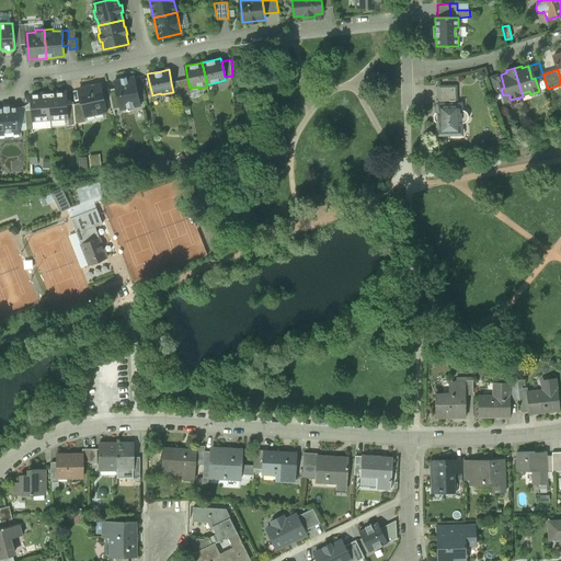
[(489,78),(493,91),(501,89),(504,88),(501,75),(489,78)]
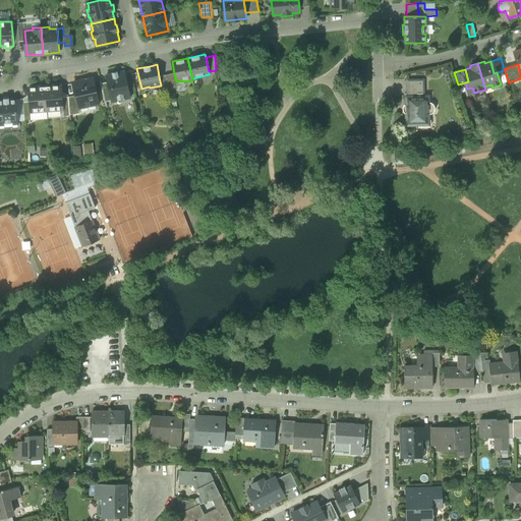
[(111,100),(112,101),(118,100),(118,98),(123,97),(124,99),(130,97),(125,71),(106,75),(107,81),(111,100)]
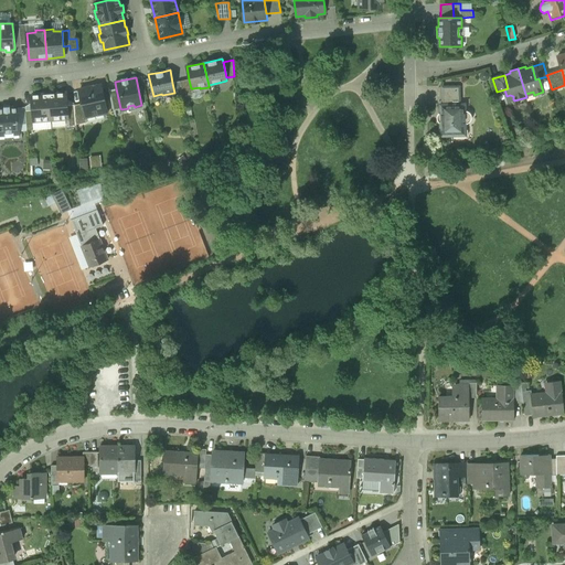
[(189,80),(179,82),(182,96),(193,94),(192,88),(191,88),(189,80)]
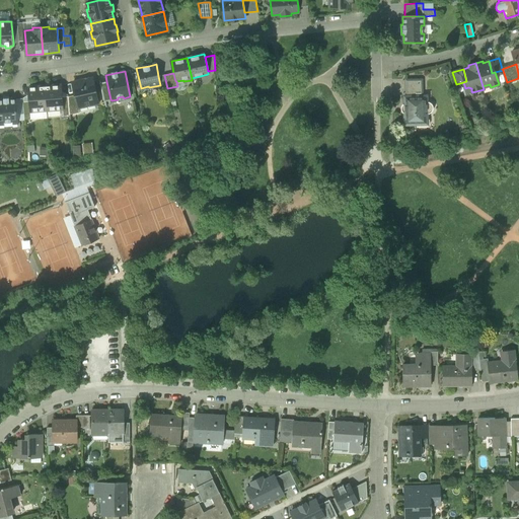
[(161,90),(167,88),(164,75),(158,76),(160,85),(161,90)]
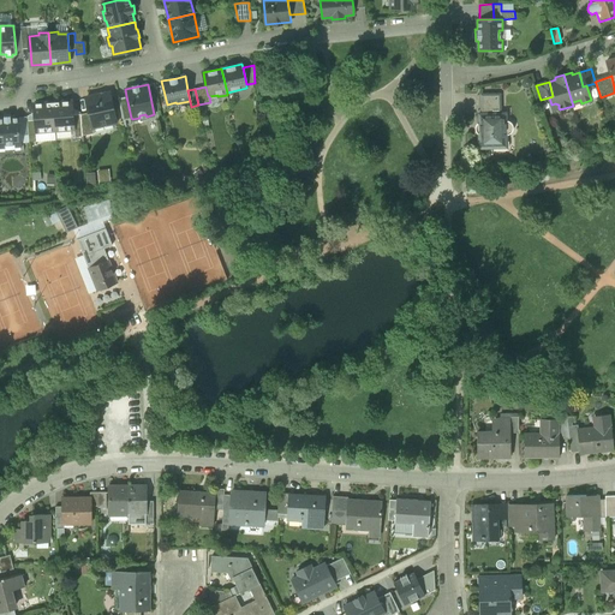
[(90,112),(93,127),(94,127),(117,121),(109,93),(87,97),(90,112)]
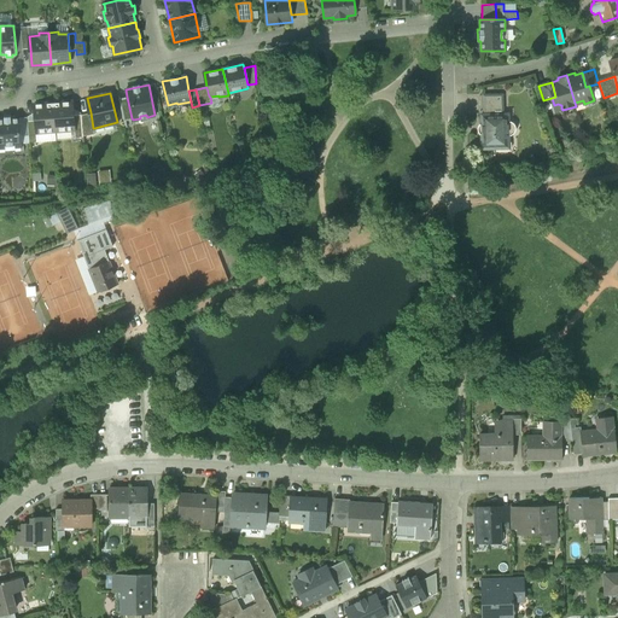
[(484,95),(484,115),(503,114),(502,94),(484,95)]
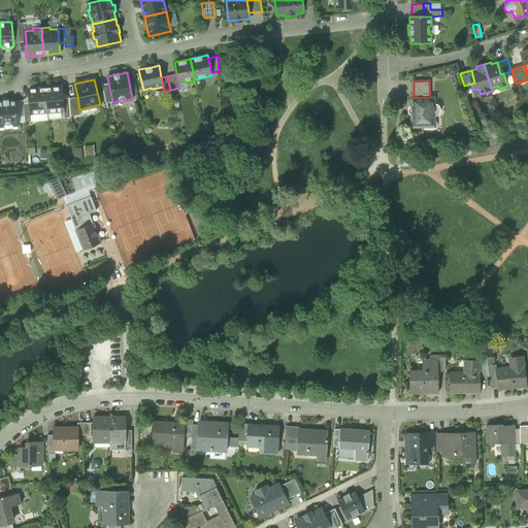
[(102,84),(105,102),(112,101),(108,83),(102,84)]
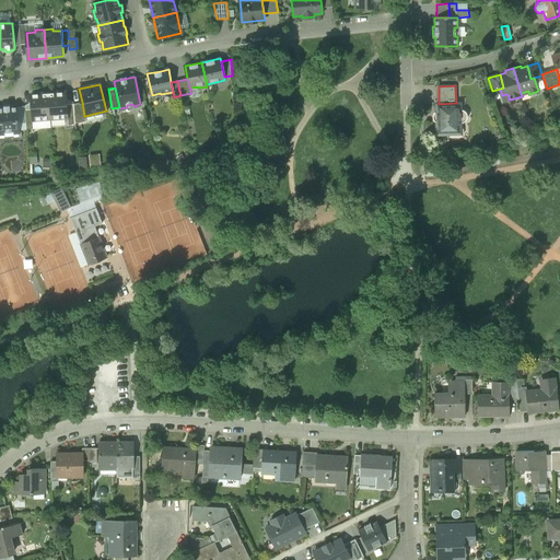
[(66,92),(48,93),(50,119),(68,117),(67,105),(66,92)]
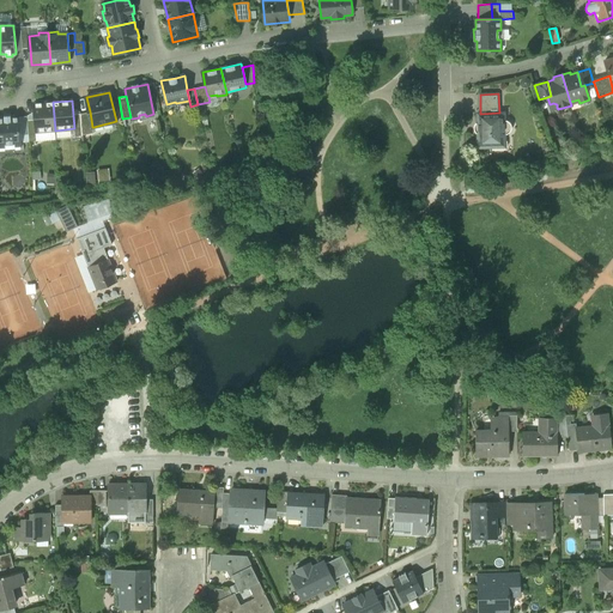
[(36,132),(55,131),(53,102),(34,103),(35,120),(36,132)]
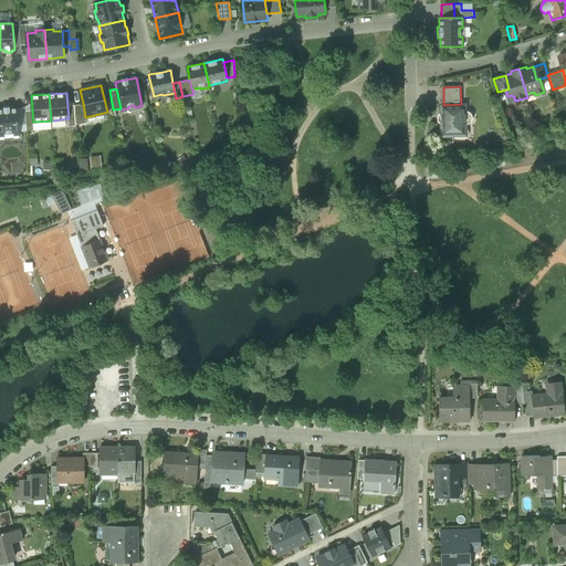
[(74,105),(75,125),(87,123),(86,117),(85,117),(83,103),(74,105)]
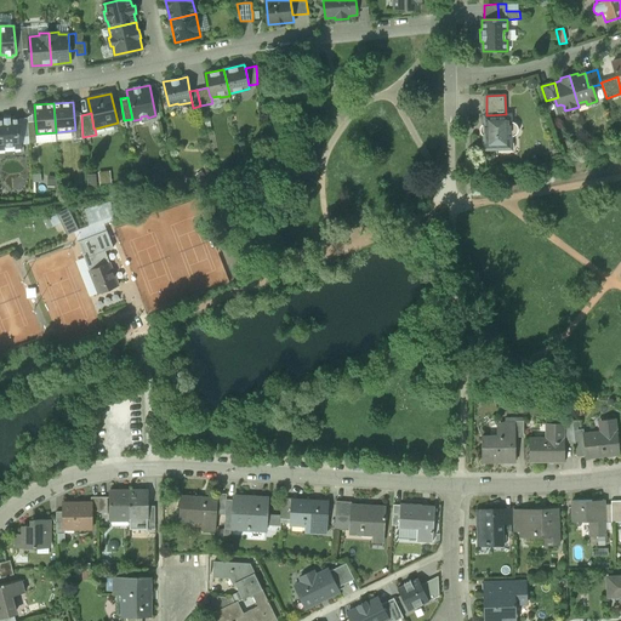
[(511,143),(511,135),(514,134),(517,131),(517,129),(516,125),(513,124),(511,123),(511,114),(506,114),(486,115),(484,115),(484,149),(499,149),(499,143),(511,143)]
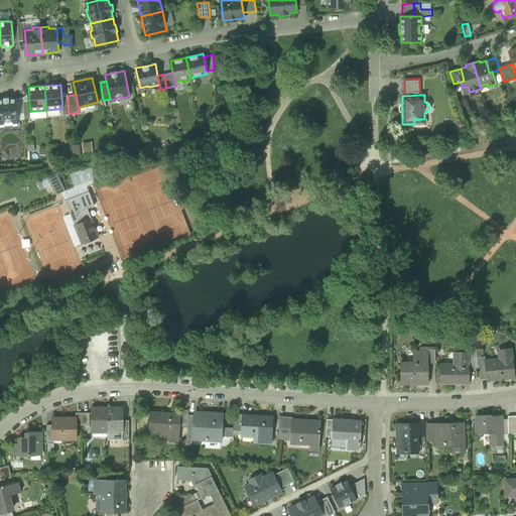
[(0,123),(4,123),(5,126),(13,125),(12,122),(18,122),(18,120),(17,114),(16,98),(9,99),(9,97),(3,98),(3,99),(0,99),(0,123)]
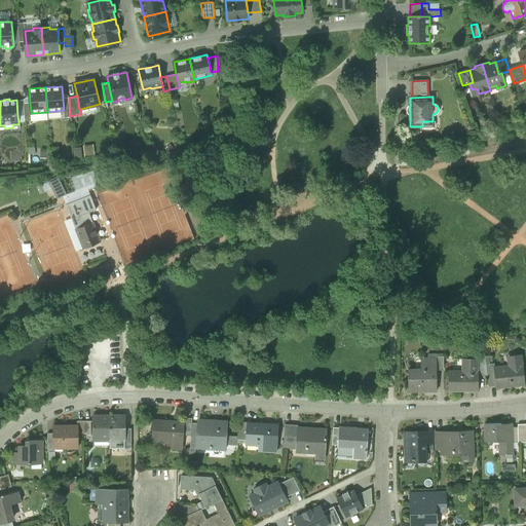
[(16,100),(17,116),(25,115),(24,103),(24,100),(16,100)]
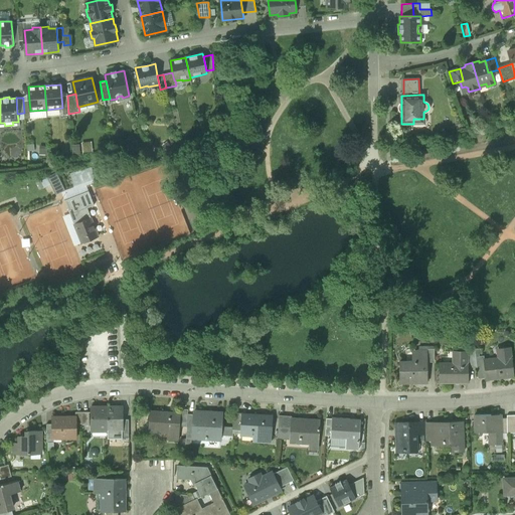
[(61,192),(65,200),(89,191),(87,185),(97,181),(92,166),(70,172),(74,187),(65,190),(61,192)]
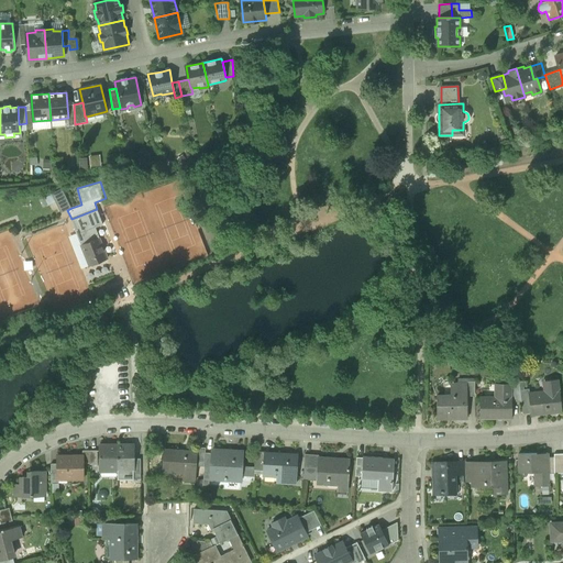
[(52,194),(62,213),(67,210),(72,208),(62,188),(52,194)]
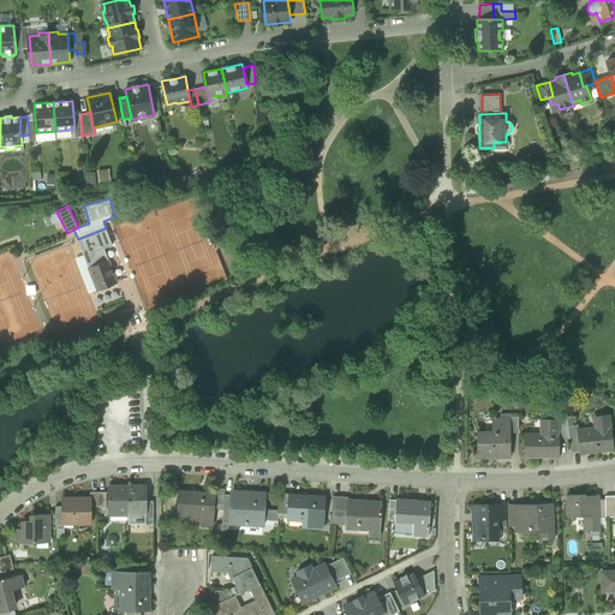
[(84,255),(97,291),(118,282),(108,260),(105,249),(113,245),(106,228),(78,239),(84,255)]
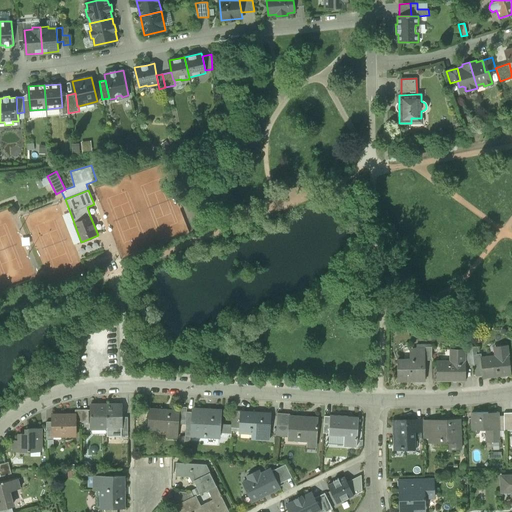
[(81,242),(70,212),(62,215),(74,245),(81,242)]
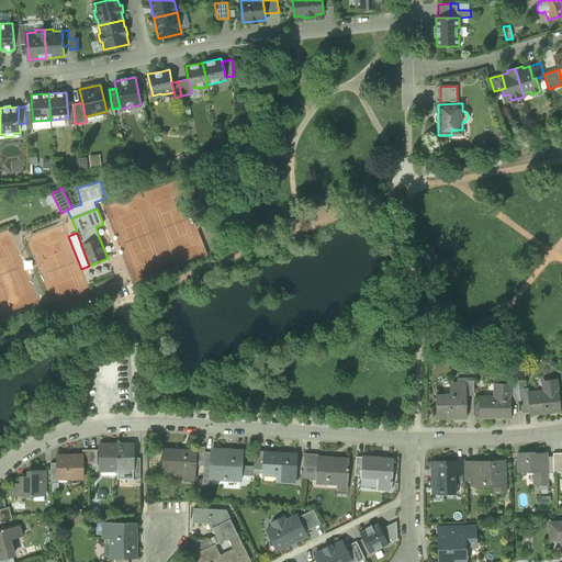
[(530,412),(530,413),(552,411),(552,412),(561,411),(559,389),(558,389),(557,379),(544,380),(546,390),(529,392),(528,392),(530,412)]
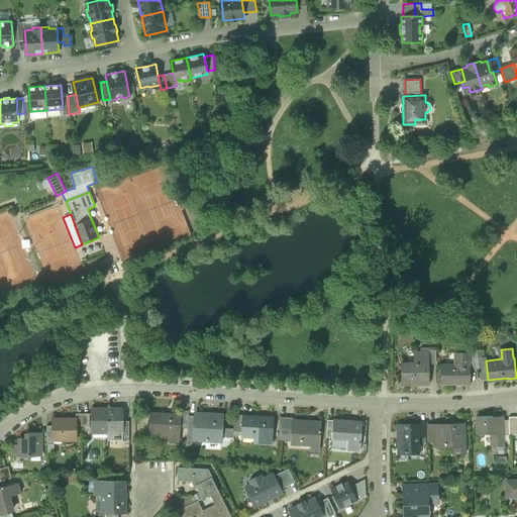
[(429,353),(429,364),(436,364),(436,350),(421,350),(421,354),(429,353)]
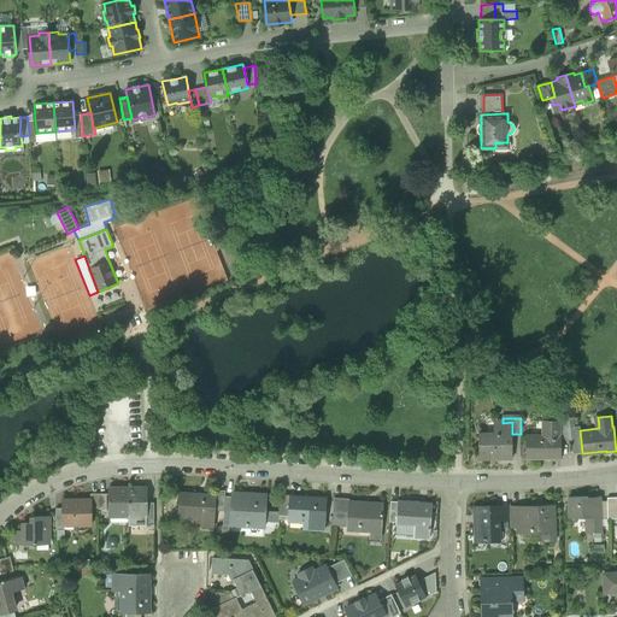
[(560,441),(571,441),(570,427),(569,418),(559,418),(559,422),(560,441)]
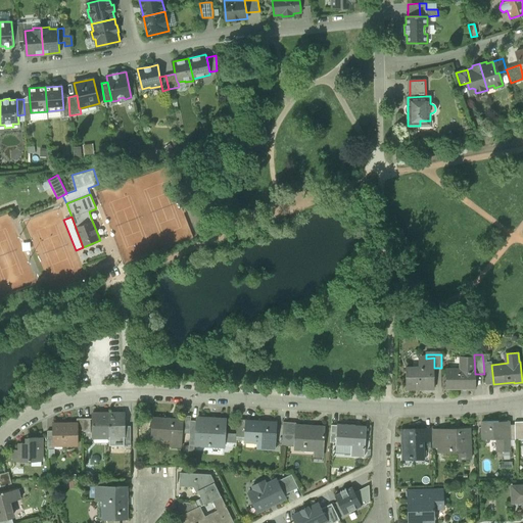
[(406,369),(407,388),(435,388),(434,368),(434,358),(426,359),(421,359),(422,369),(406,369)]
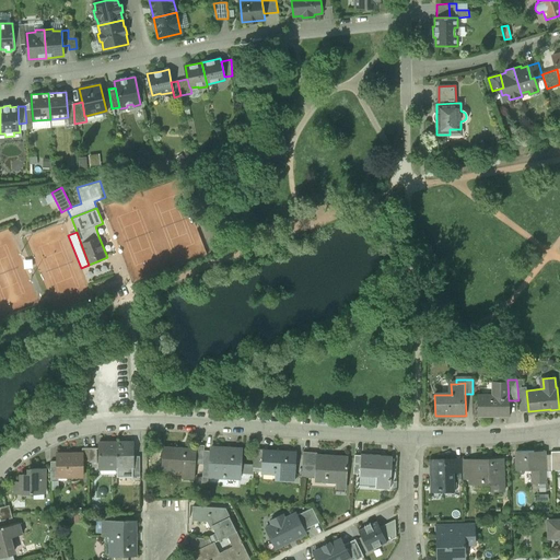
[(478,396),(479,416),(509,416),(509,400),(508,383),(497,383),(497,395),(478,396)]
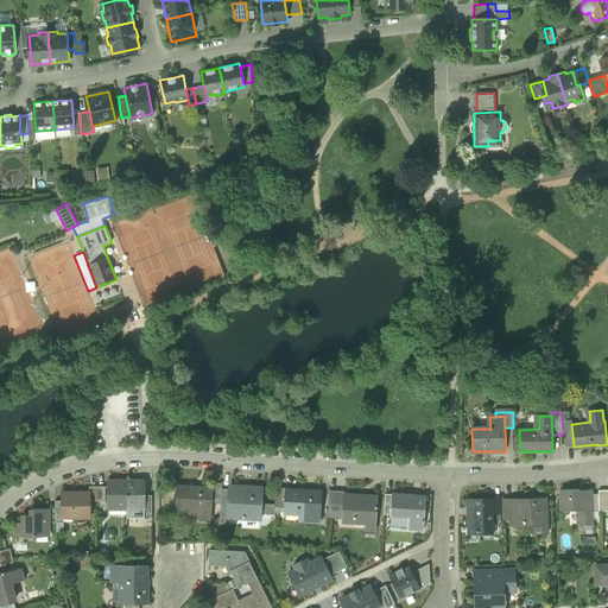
[(567,420),(562,420),(563,435),(564,447),(574,445),(571,424),(572,424),(571,420),(567,420)]
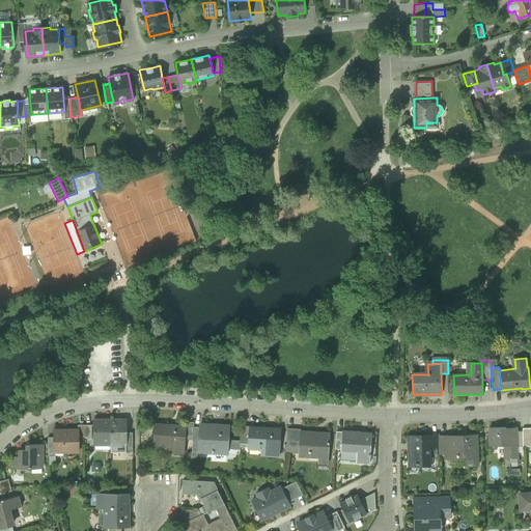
[(94,445),(111,444),(111,419),(94,420),(94,445)]
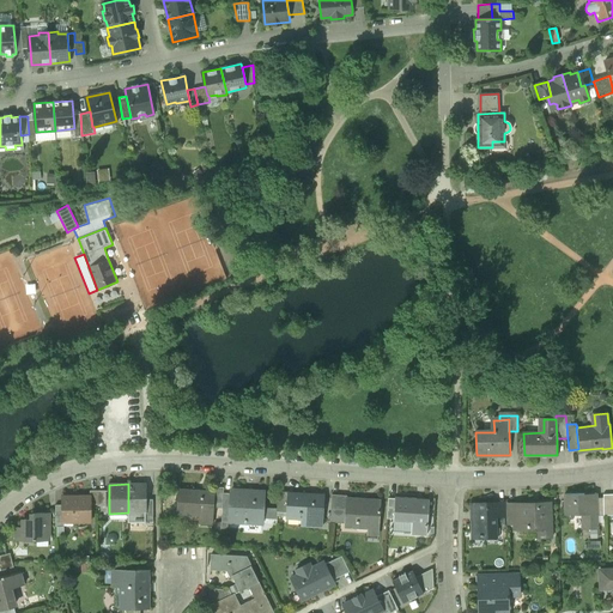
[(146,484),(128,484),(128,513),(146,513),(146,499),(146,484)]
